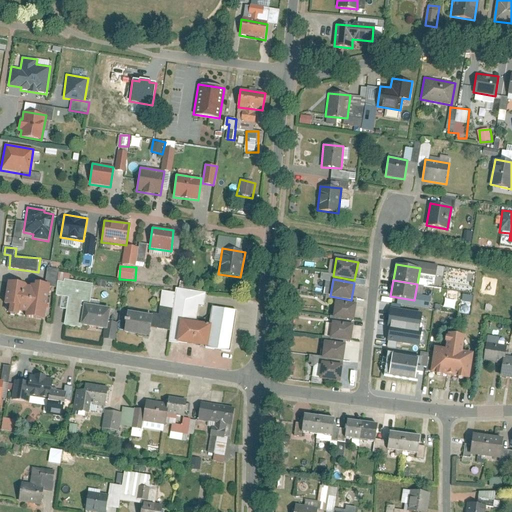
[(66,283),(57,282),(56,296),(67,297),(63,327),(84,330),(85,327),(112,331),(115,307),(92,304),(95,284),(65,281),(66,283)]
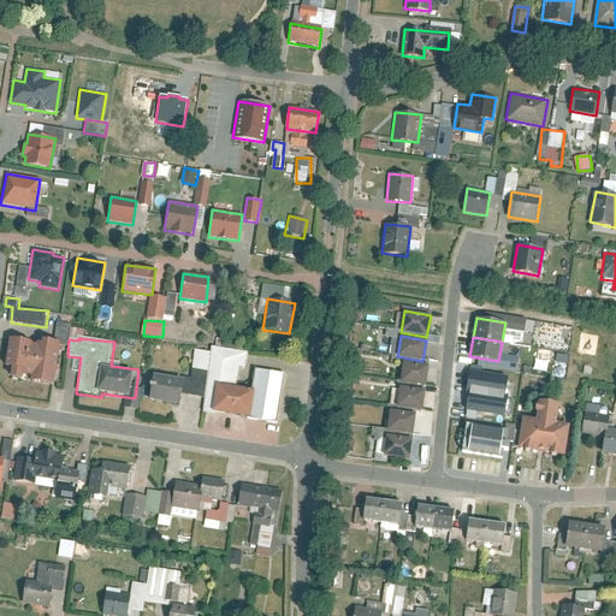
[(31,344),(9,342),(5,369),(10,371),(9,380),(54,385),(59,345),(42,343),(41,345),(36,345),(36,347),(31,347),(31,344)]
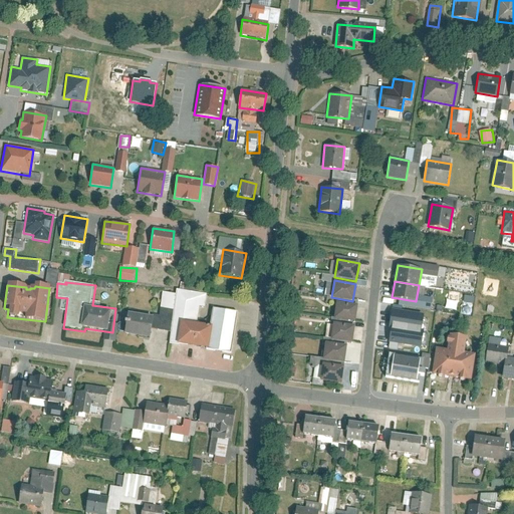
[(357,305),(336,301),(333,318),(354,322),(357,305)]
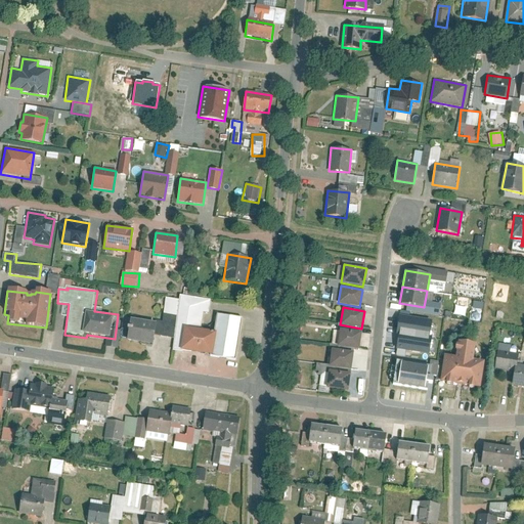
[(431,321),(400,316),(397,335),(399,336),(396,350),(424,354),(427,339),(429,339),(431,321)]
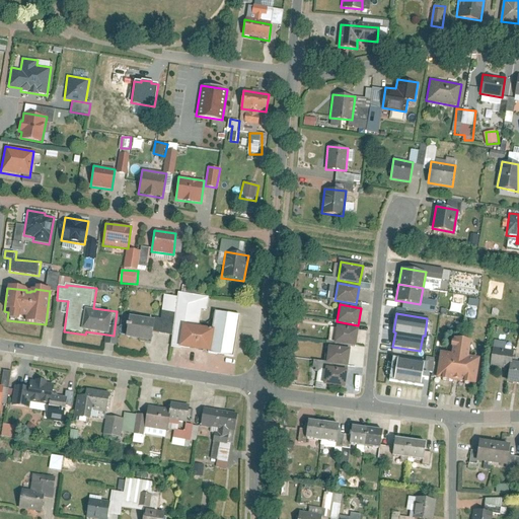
[(124,337),(150,342),(153,319),(128,315),(124,337)]
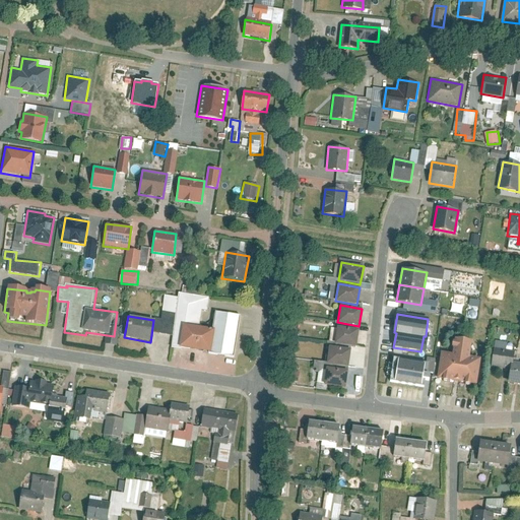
[(182,325),(179,347),(209,352),(213,329),(182,325)]
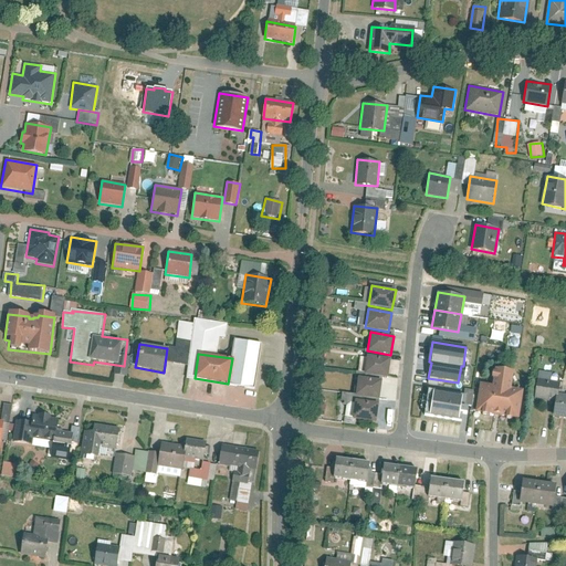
[(391,358),(367,355),(364,374),(388,377),(391,358)]
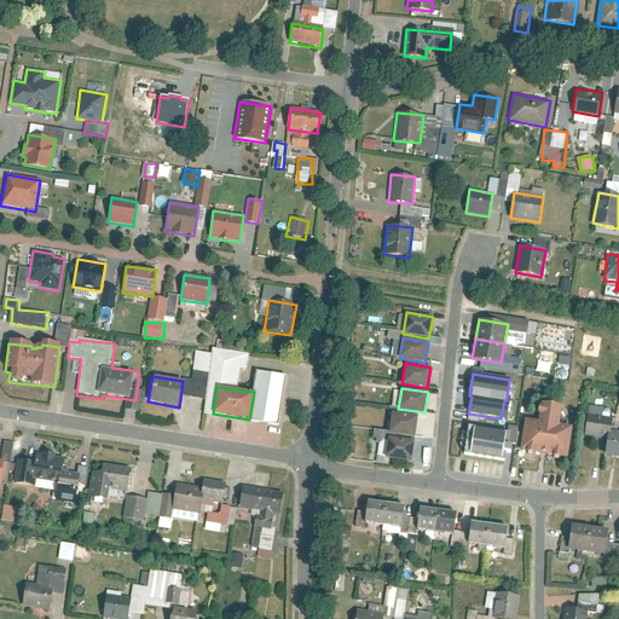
[(537,422),(524,420),(519,450),(566,457),(571,427),(559,424),(561,405),(539,401),(537,422)]
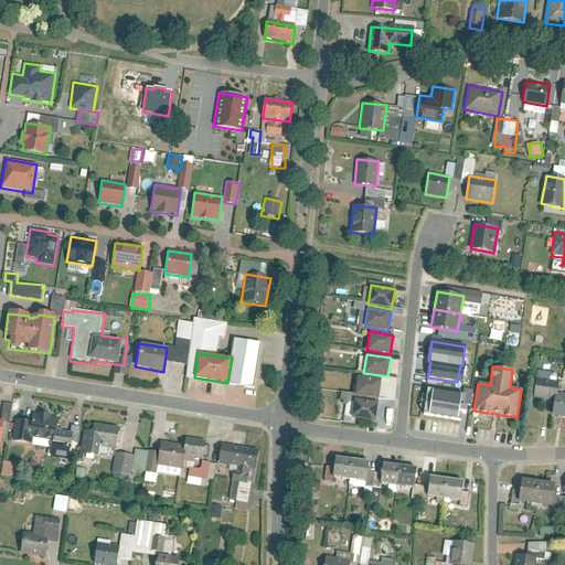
[(381,380),(356,376),(354,395),(379,398),(381,380)]
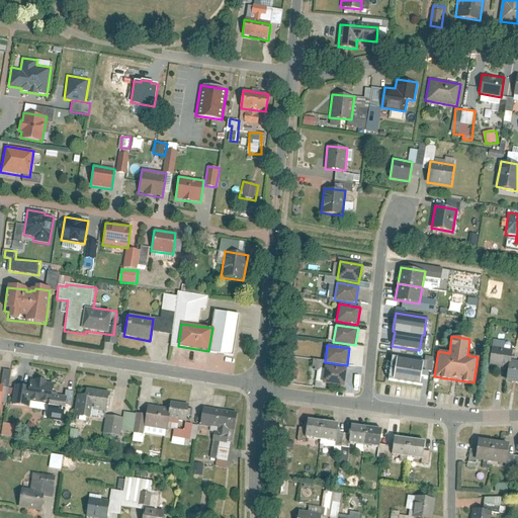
[(489,365),(508,368),(509,361),(510,362),(512,350),(492,347),(489,365)]
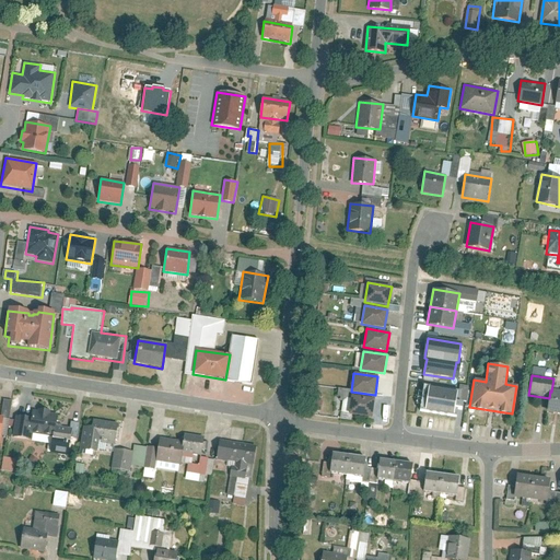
[(418,411),(456,417),(461,391),(422,384),(418,411)]
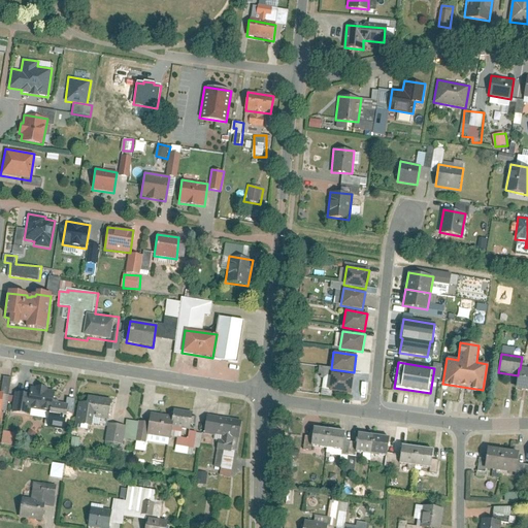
[(320,374),(328,377),(331,369),(322,366),(320,374)]
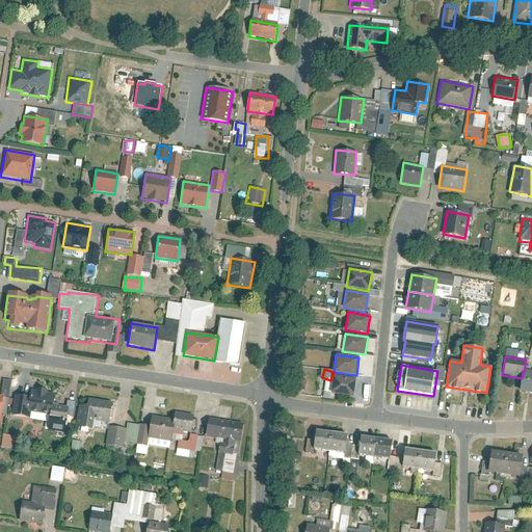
[(520,391),(531,392),(531,372),(524,372),(523,371),(522,378),(520,391)]
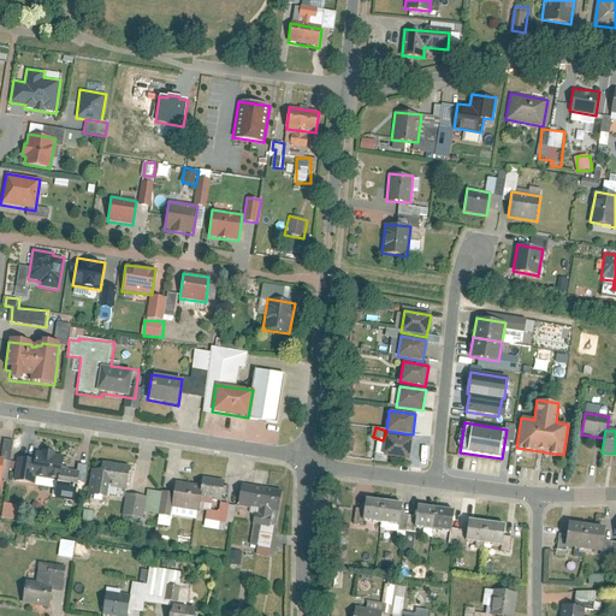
[(386,434),(383,456),(408,460),(412,438),(386,434)]
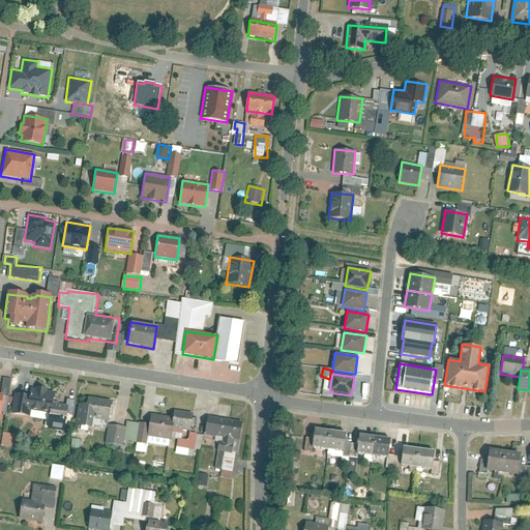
[(30,389),(28,411),(48,414),(46,429),(63,431),(67,406),(52,404),(54,392),(30,389)]
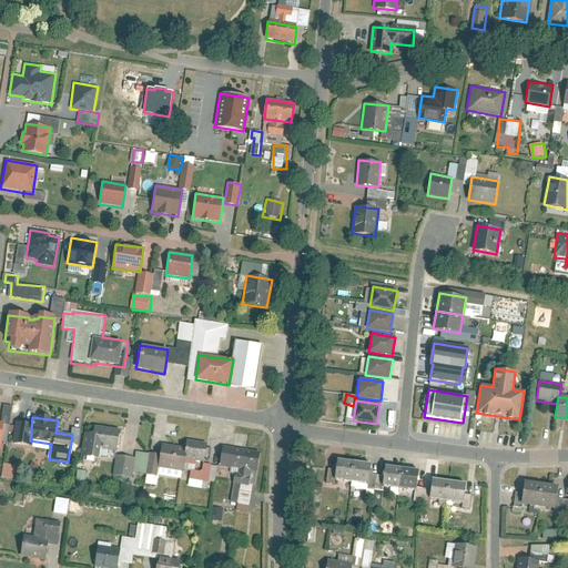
[(97,459),(99,447),(115,450),(119,428),(94,425),(93,432),(84,430),(80,457),(97,459)]
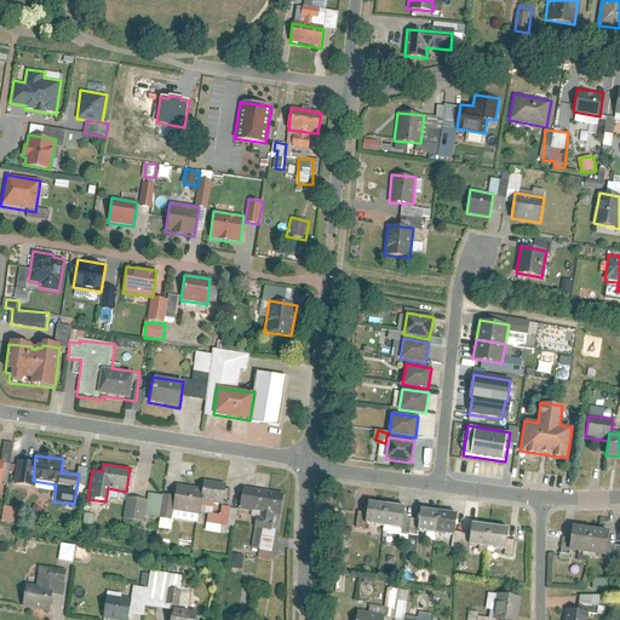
[(177,484),(172,511),(200,516),(200,512),(212,515),(214,504),(223,505),(227,483),(202,478),(201,489),(177,484)]
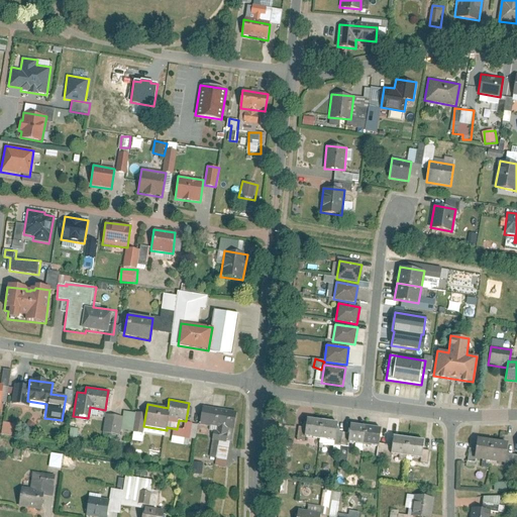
[(202,406),(199,425),(233,429),(236,411),(202,406)]
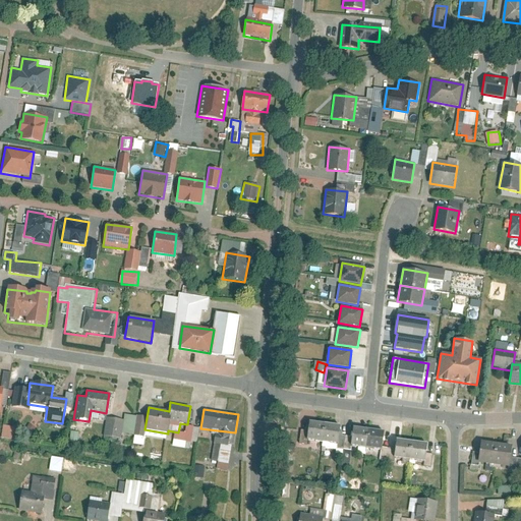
[(306,439),(322,441),(324,423),(308,421),(306,439)]
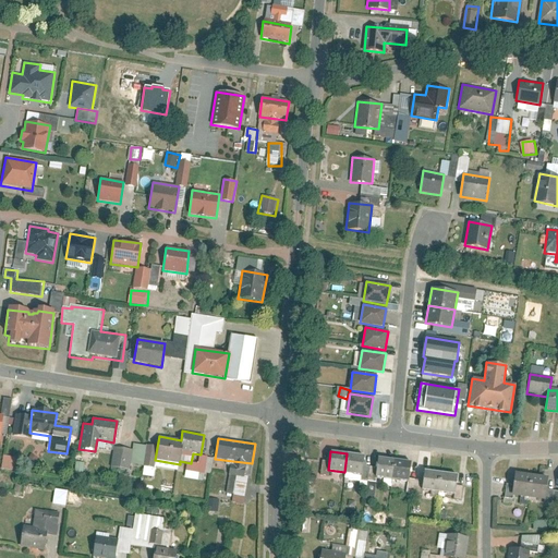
[(347,453),(344,472),(361,475),(364,456),(347,453)]
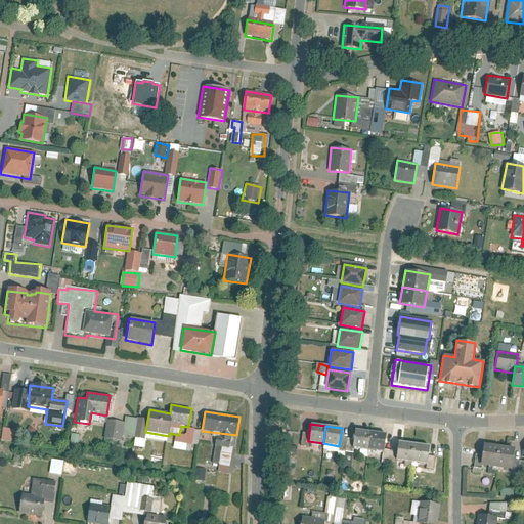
[(4,429),(3,440),(13,441),(13,430),(4,429)]
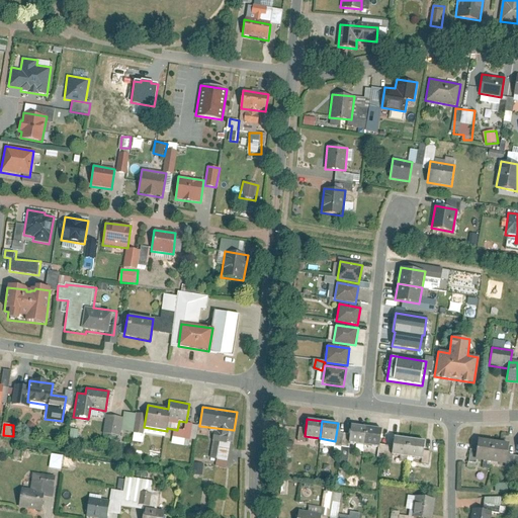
[(363,445),(365,427),(350,425),(348,442),(363,445)]
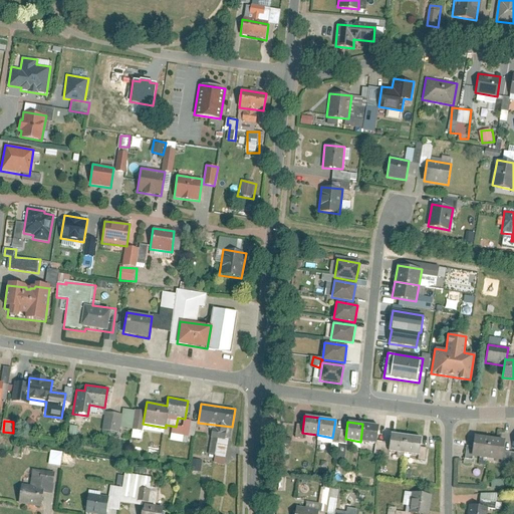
[(362,424),(360,442),(376,444),(378,426),(362,424)]
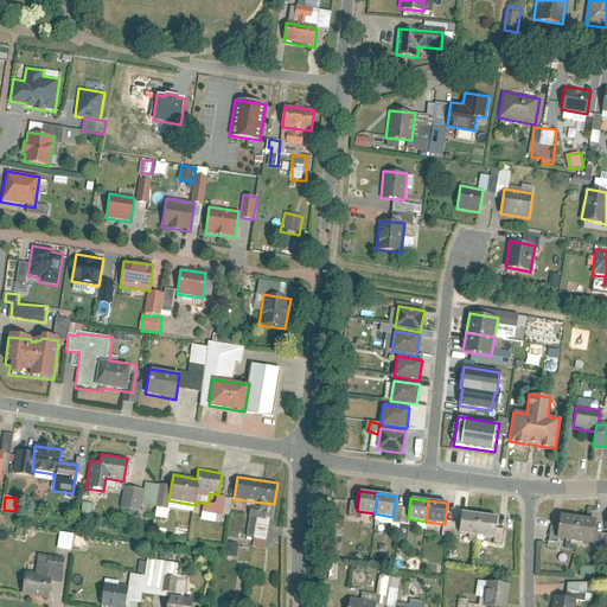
[(475,535),(479,513),(461,511),(459,532),(475,535)]
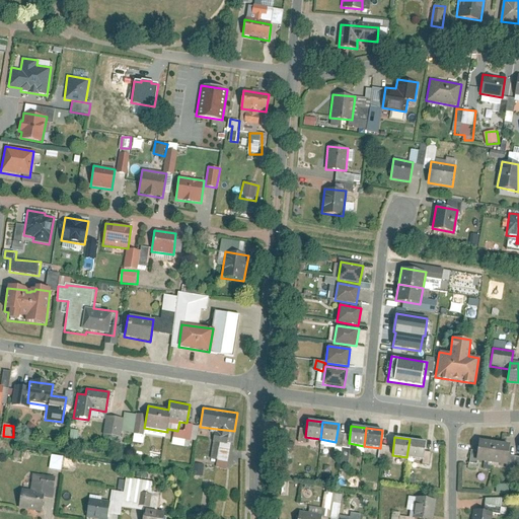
[(410,439),(406,457),(423,460),(425,441),(410,439)]
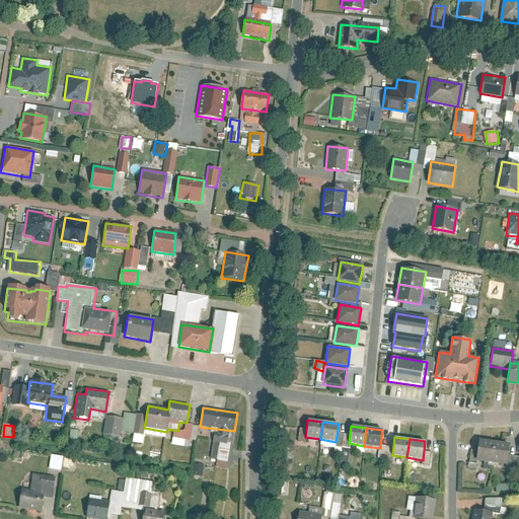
[(478,440),(475,461),(492,463),(495,442),(478,440)]
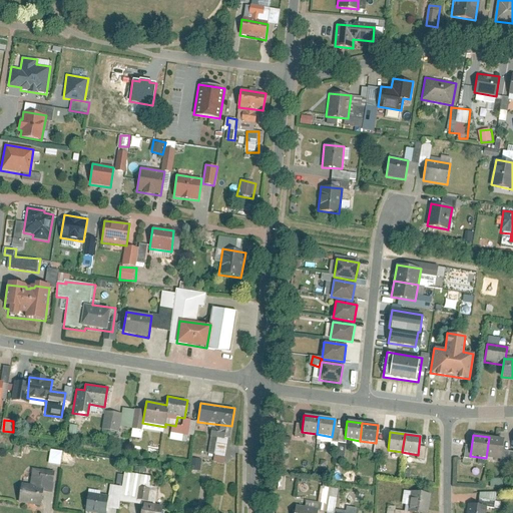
[(489,437),(486,458),(500,460),(503,439),(489,437)]
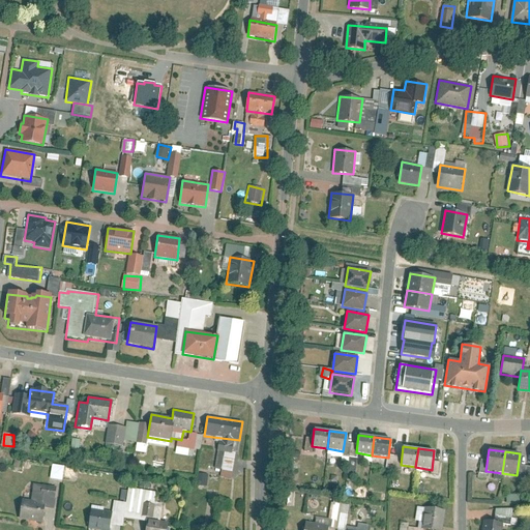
[(54,464),(52,479),(64,480),(66,466),(54,464)]
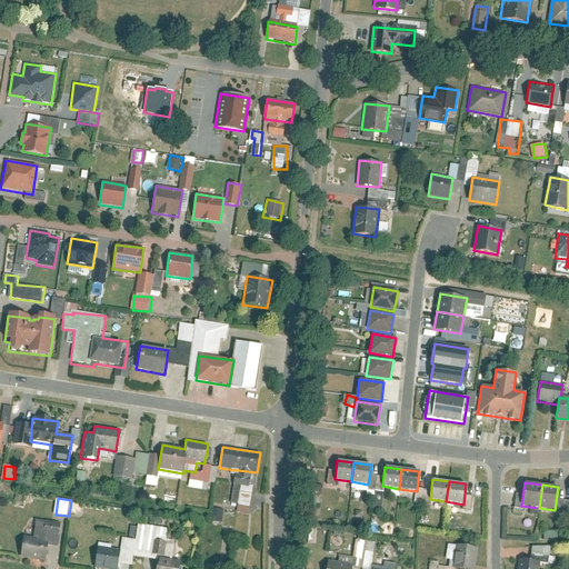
[(212,521),(223,522),(225,509),(212,509),(212,521)]
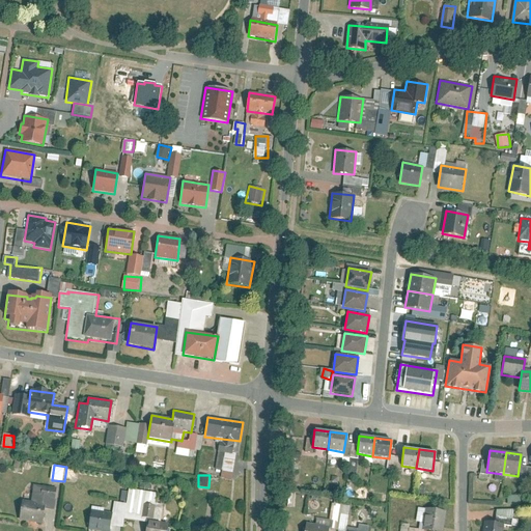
[(21,501),(18,520),(40,524),(44,504),(21,501)]
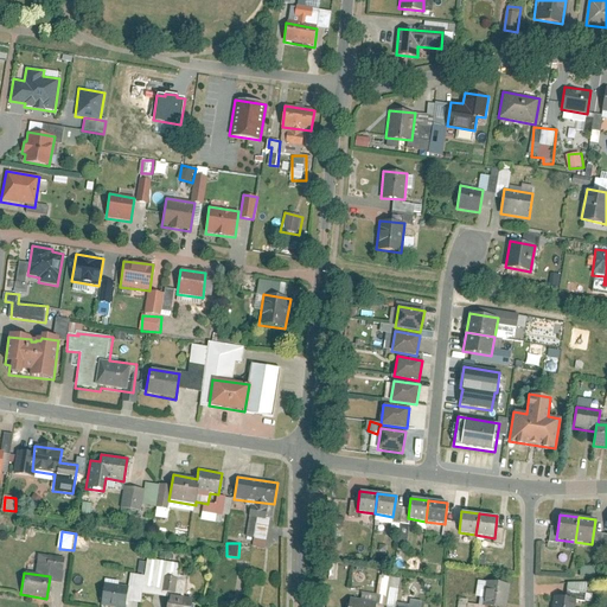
[(486,581),(483,606),(490,606),(506,606),(510,586),(486,581)]
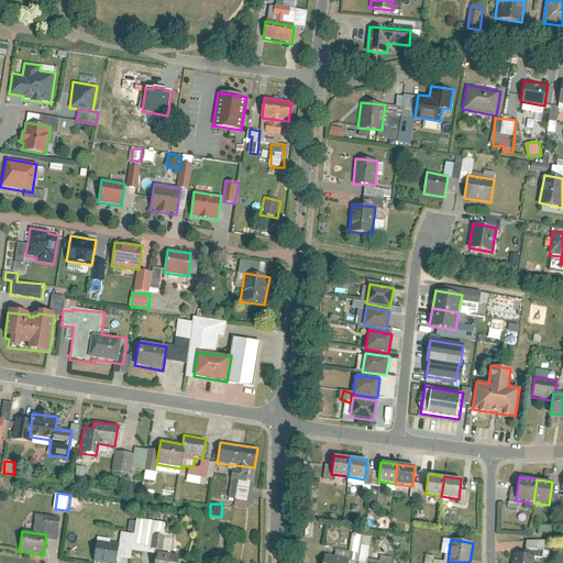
[(92,562),(99,562),(114,562),(118,543),(96,540),(92,562)]
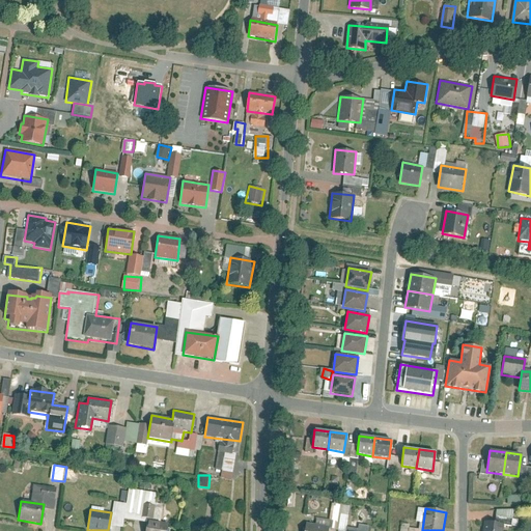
[(146,520),(144,530),(166,530),(168,523),(146,520)]
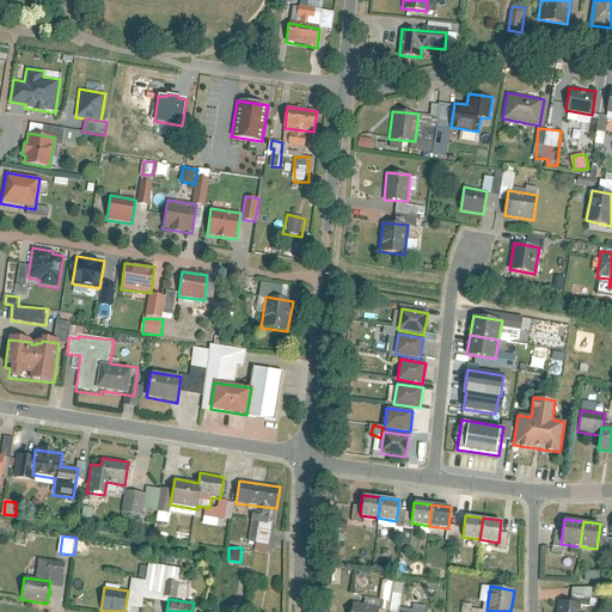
[(557,601),(555,611),(579,611),(581,605),(557,601)]
